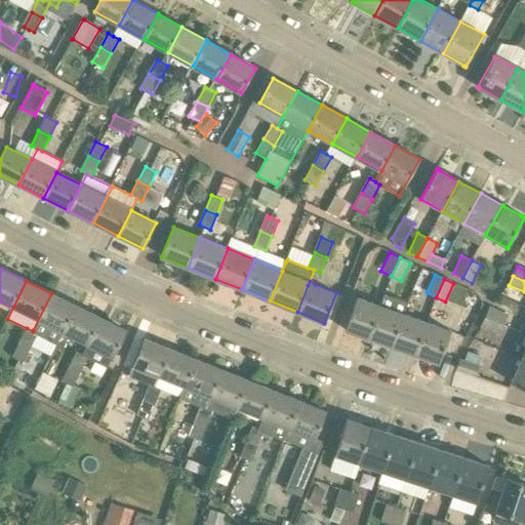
[(56,346),(64,331),(76,306),(51,293),(33,330),(33,331),(27,328),(19,342),(31,348),(37,335),(56,346)]
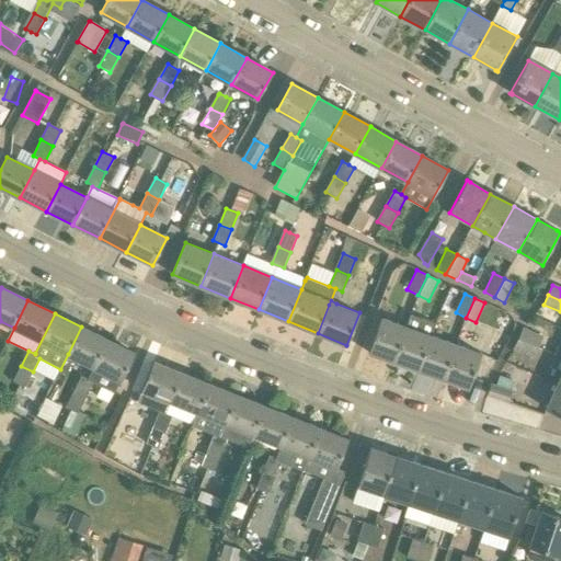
[(411,315),(407,328),(395,362),(419,370),(431,336),(436,323),(411,315)]
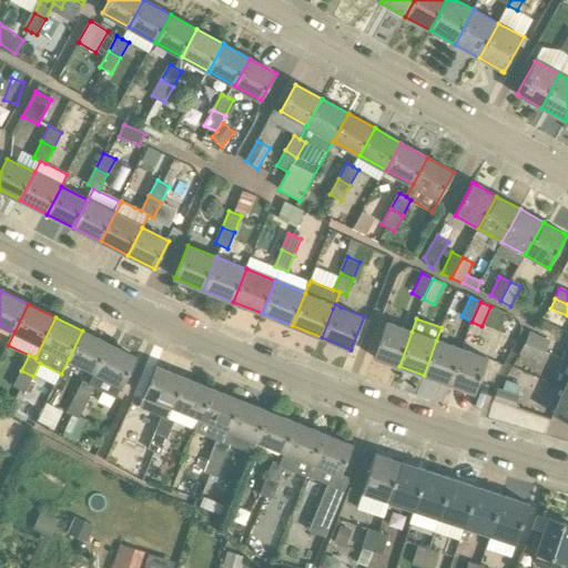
[(386,322),(373,357),(377,358),(399,366),(412,332),(386,322)]
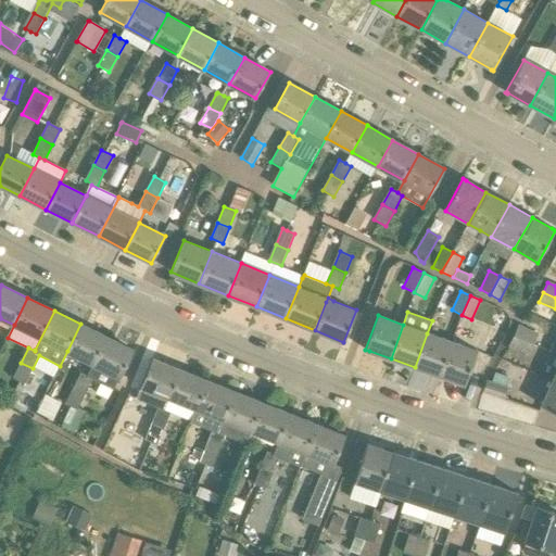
[(80,324),(67,351),(93,365),(108,338),(80,324)]
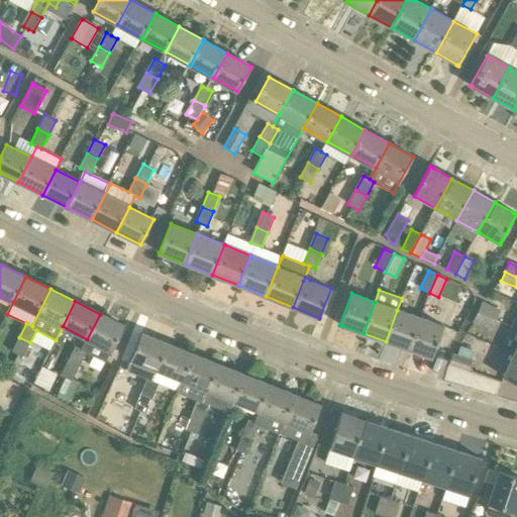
[(478,311),(497,320),(501,311),(482,302),(478,311)]
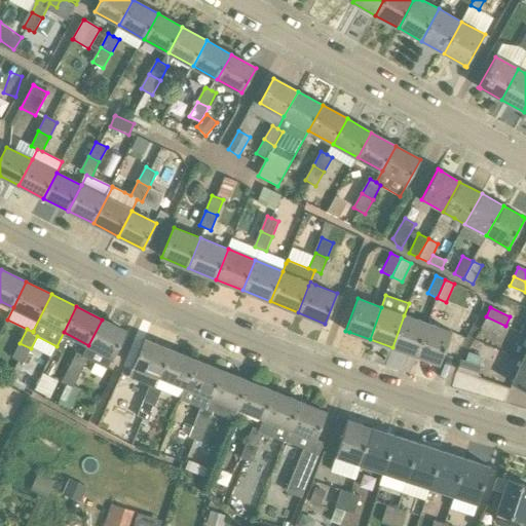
[(404,315),(392,347),(415,355),(426,323),(404,315)]
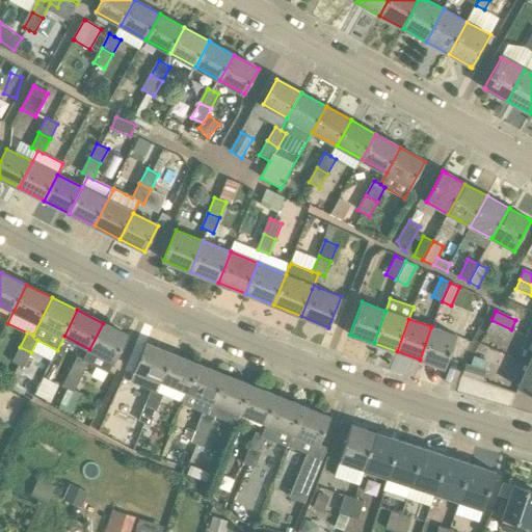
[(511,329),(491,320),(486,331),(506,340),(511,329)]
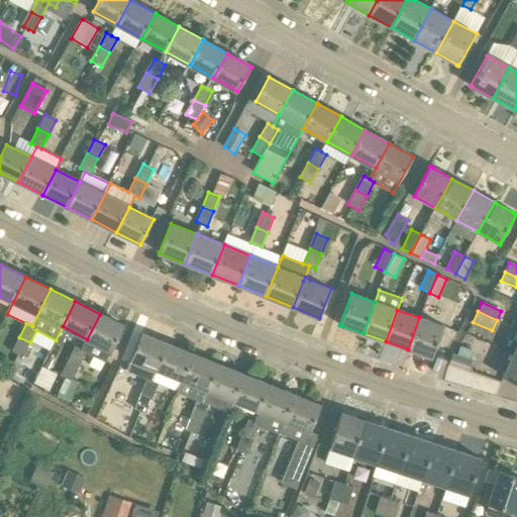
[(106,363),(124,326),(100,314),(87,339),(82,349),(76,347),(69,362),(80,367),(87,353),(106,363)]
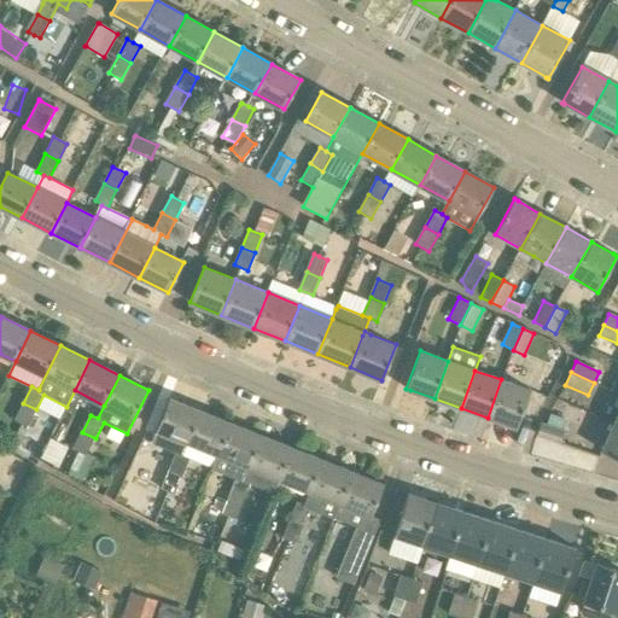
[(501,379),(488,418),(513,426),(513,427),(517,429),(531,390),(501,379)]
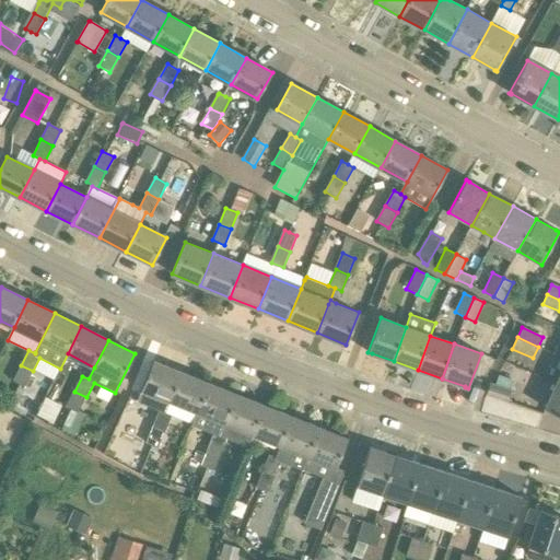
[(182,373),(154,361),(138,401),(160,410),(165,413),(171,400),(182,373)]
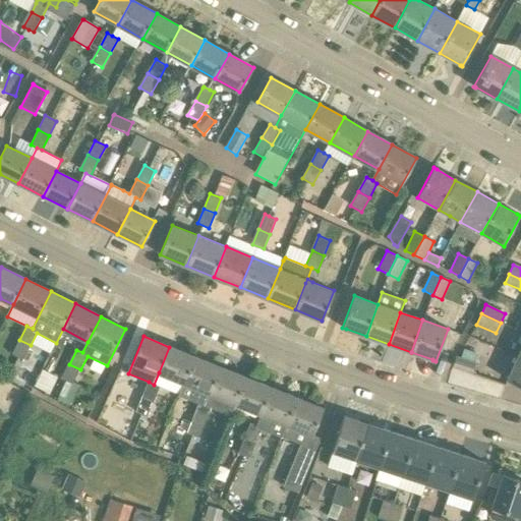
[(31,345),(19,340),(12,354),(23,359),(31,345)]
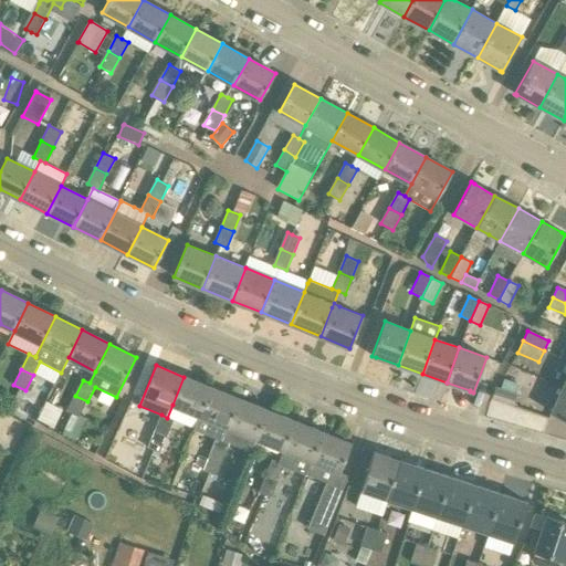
[(184,377),(173,405),(200,417),(211,388),(184,377)]
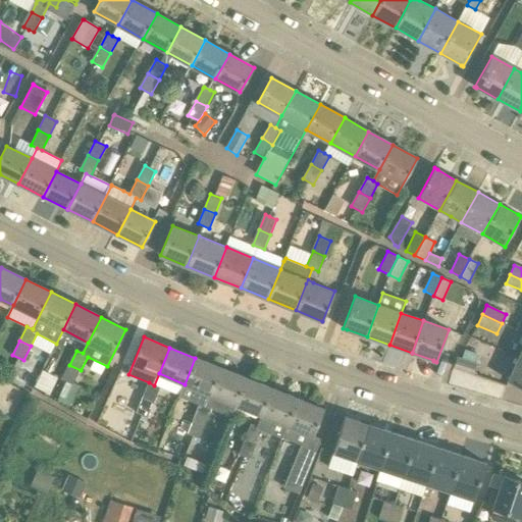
[(220,368),(195,358),(185,384),(179,397),(200,405),(200,404),(205,406),(206,406),(210,395),(220,368)]
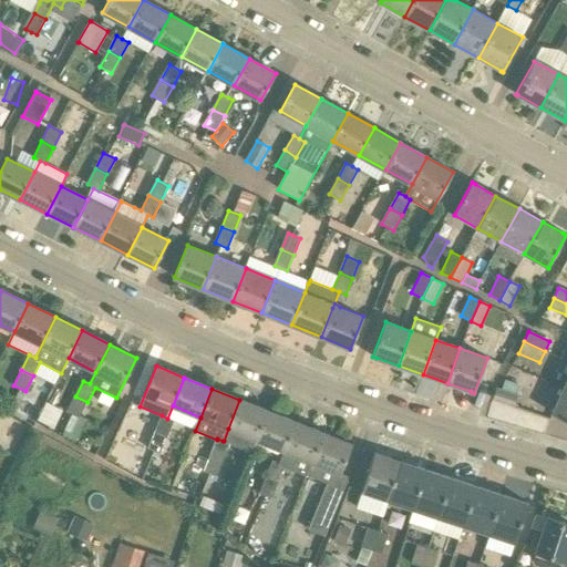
[(493,399),(514,406),(517,397),(496,389),(493,399)]
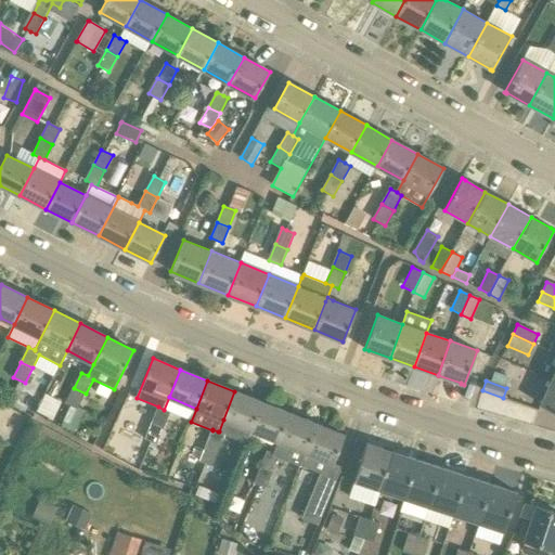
[(554,381),(552,381),(541,405),(554,411),(554,381)]
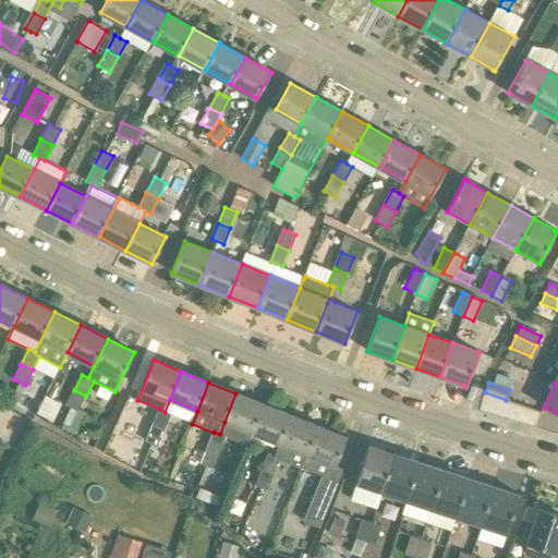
[(72,407),(80,410),(86,396),(74,390),(67,405),(71,408),(72,407)]
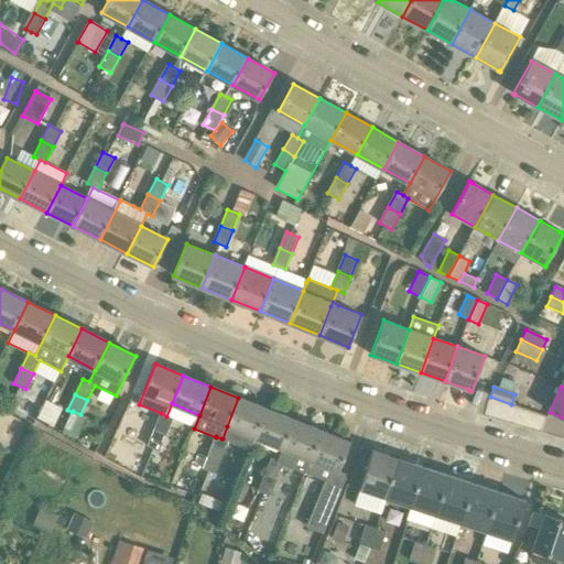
[(250,449),(255,437),(267,409),(238,398),(227,426),(223,438),(228,441),(250,449)]
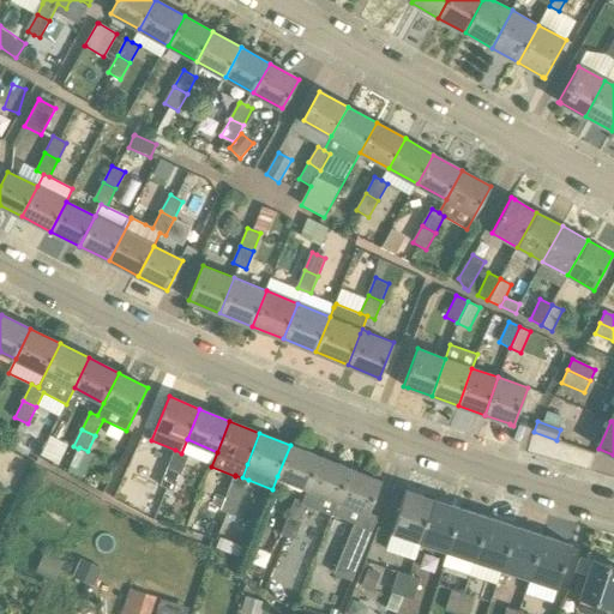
[(67,445),(50,435),(40,455),(58,464),(67,445)]
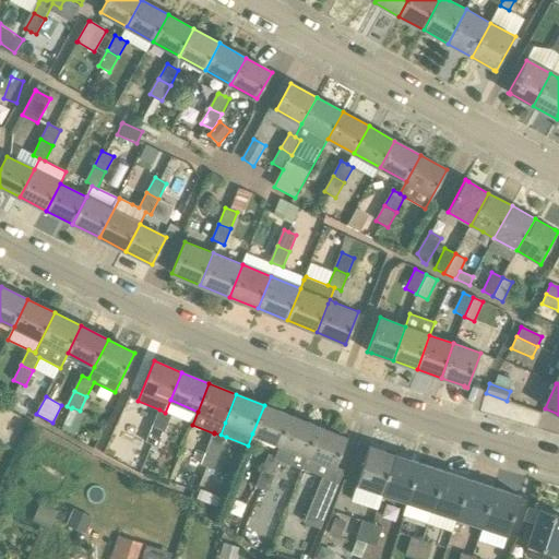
[(264,405),(252,433),(280,444),(292,416),(264,405)]
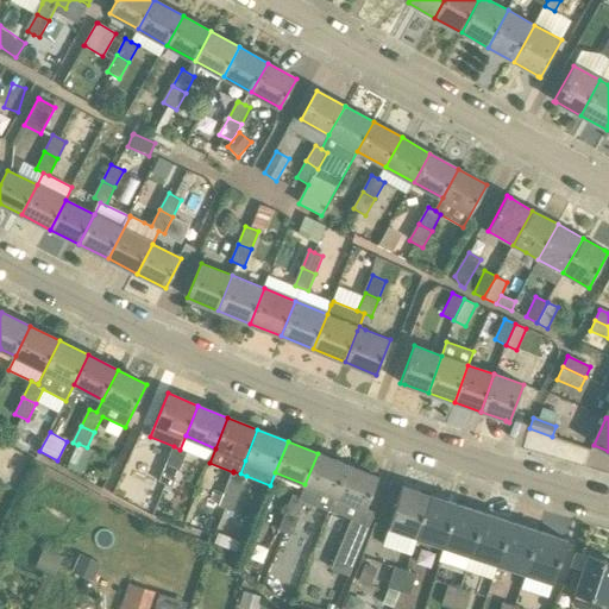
[(93,451),(87,447),(79,444),(77,445),(70,459),(86,466),(93,451)]
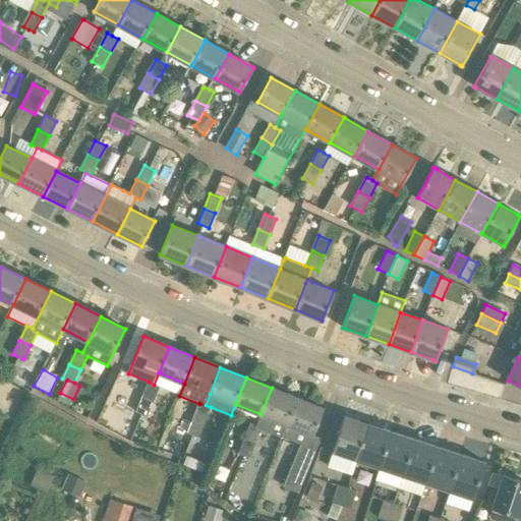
[(160,387),(154,385),(149,382),(142,397),(154,401),(160,387)]
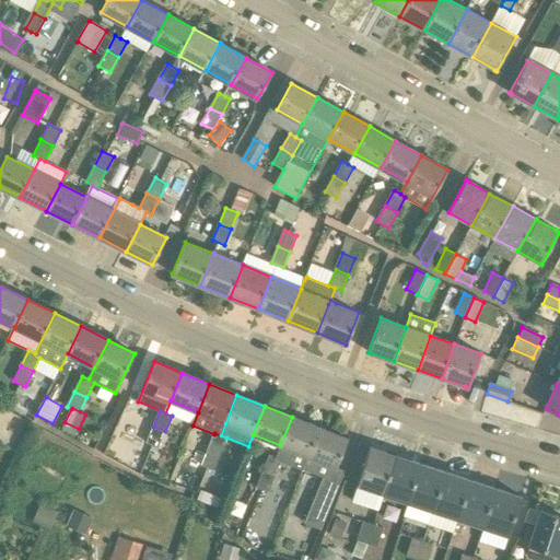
[(292,417),(280,445),(276,457),(269,455),(263,471),(276,476),(281,462),(303,469),(319,428),(292,417)]
